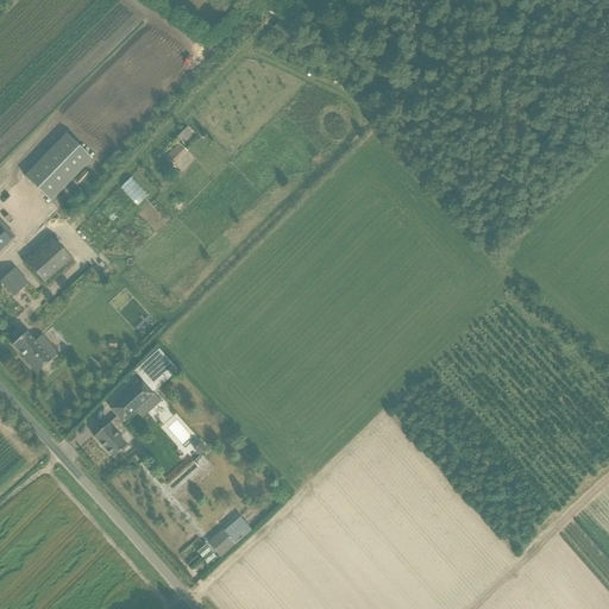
[(277,31),(293,43),(300,32),(284,22),(277,31)]
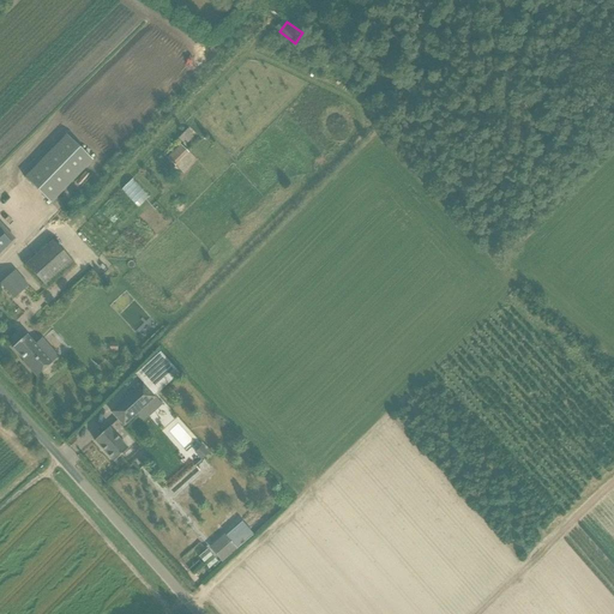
[(188,130),(179,139),(185,145),(193,137),(191,134),(192,133),(188,130)]
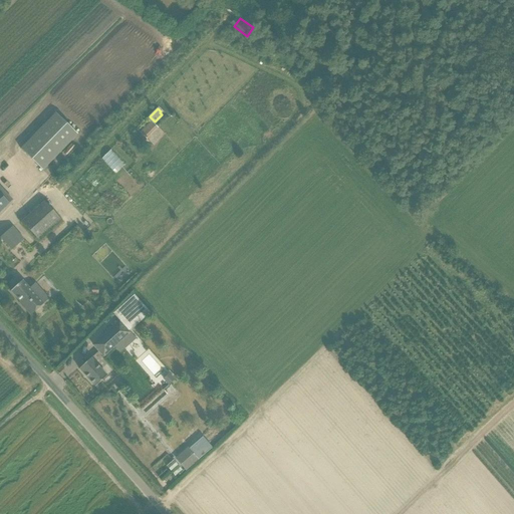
[(55,113),(20,149),(42,171),(77,136),(55,113)]
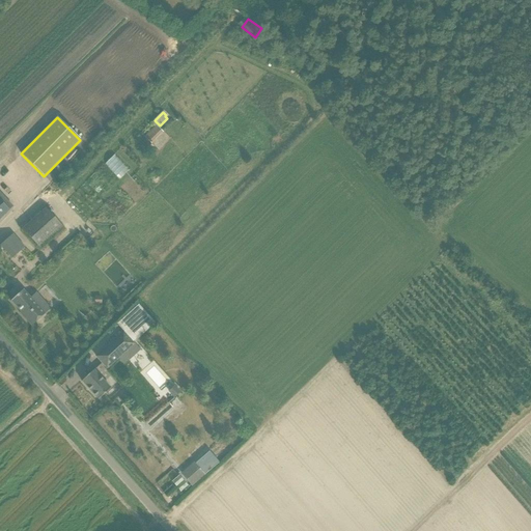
[(158,147),(169,135),(160,127),(148,139),(158,147)]
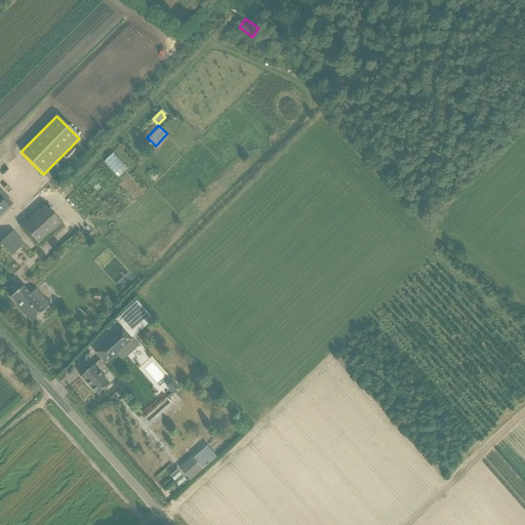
[(36,200),(45,191),(41,188),(32,197),(36,200)]
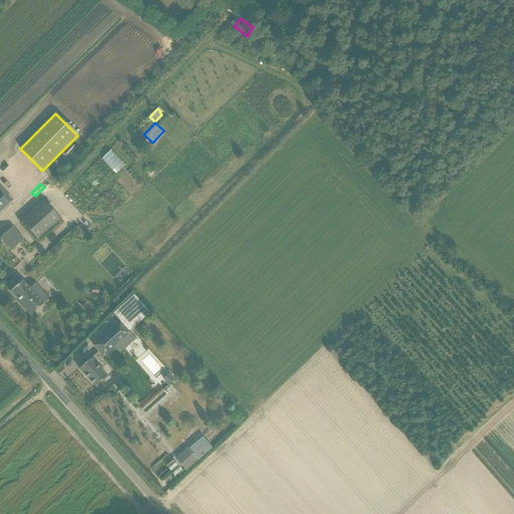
[(0,186),(0,190),(13,204),(16,201),(2,185),(0,186)]
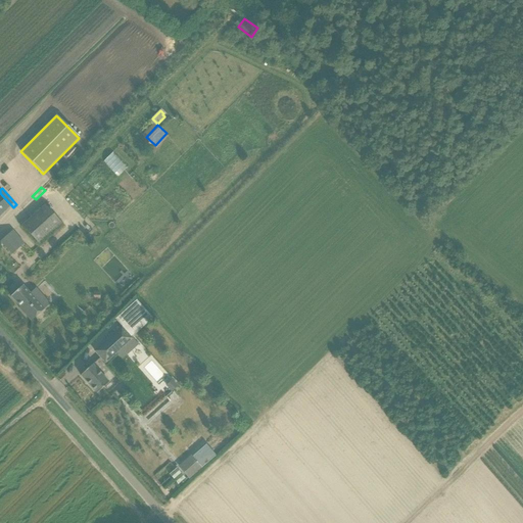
[(0,216),(9,207),(0,196),(0,216)]
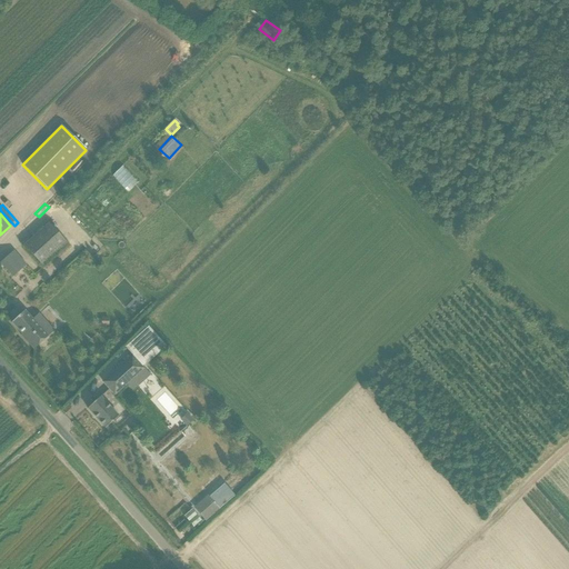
[(23,245),(42,266),(67,243),(48,222),(23,245)]
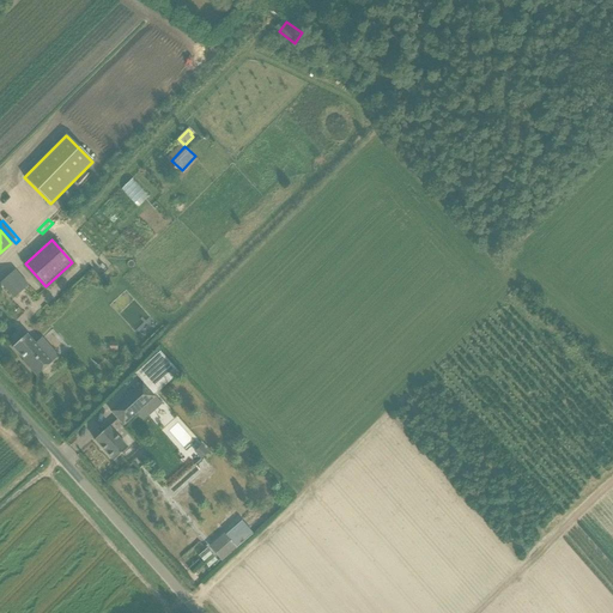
[(14,271),(0,284),(13,299),(28,286),(14,271)]
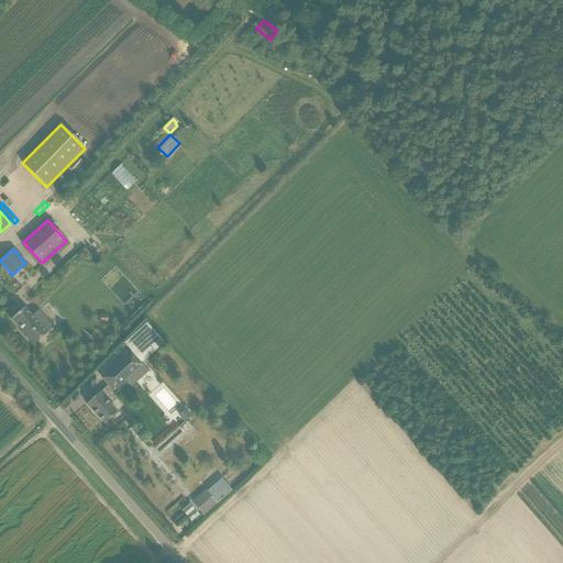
[(47,333),(24,307),(21,310),(15,305),(10,310),(14,317),(11,320),(21,331),(20,332),(33,346),(47,333)]
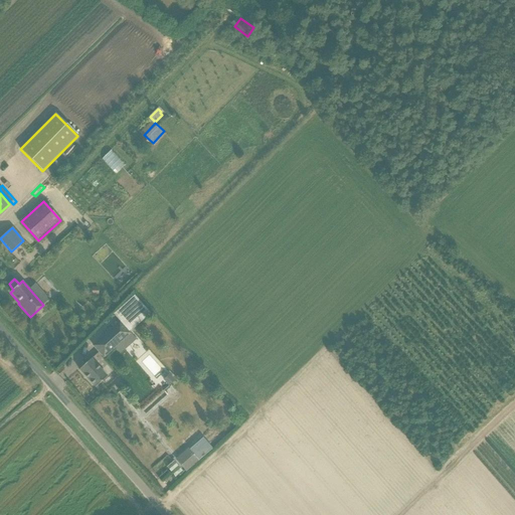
[(120,322),(98,342),(103,348),(99,352),(105,358),(115,349),(120,354),(136,340),(131,334),(132,334),(130,332),(150,314),(134,296),(114,315),(120,322)]
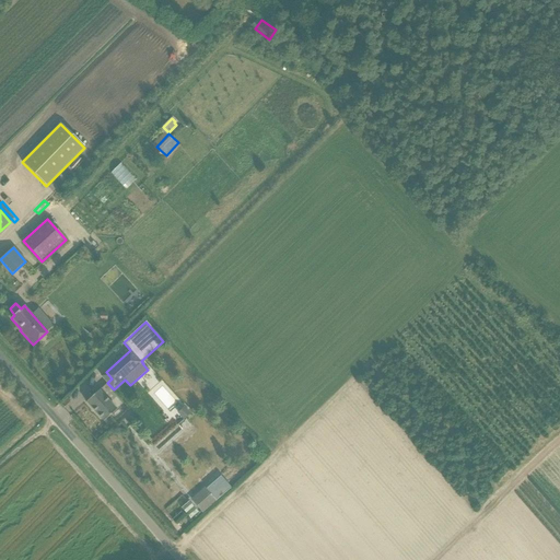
[(100,391),(86,401),(104,421),(117,409),(100,391)]
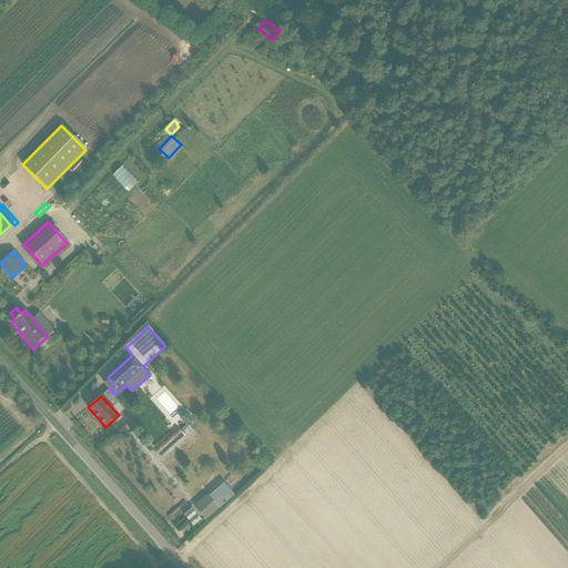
[(186,413),(181,418),(186,425),(193,419),(186,413)]
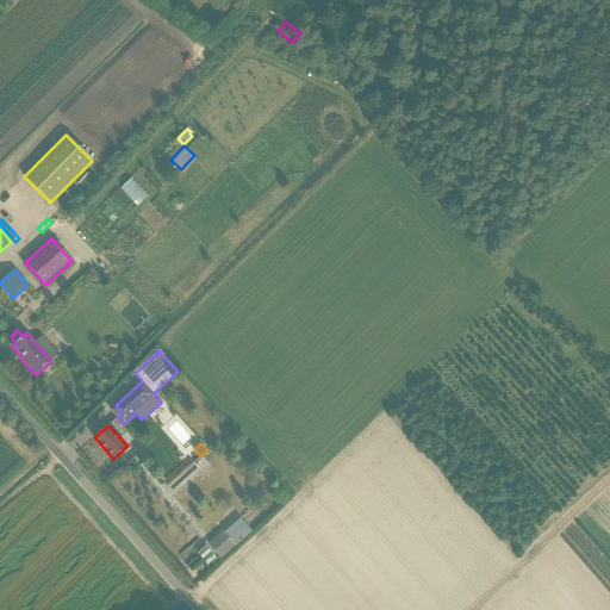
[(229,536),(213,549),(221,559),(236,545),(229,536)]
